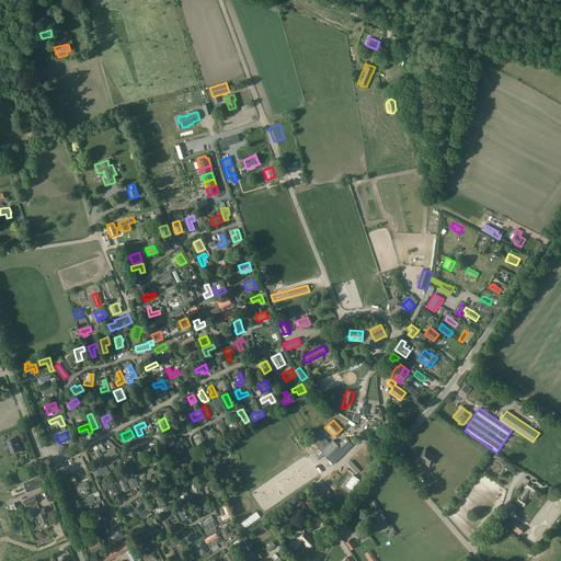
[(319,433),(311,439),(321,451),(329,444),(319,433)]
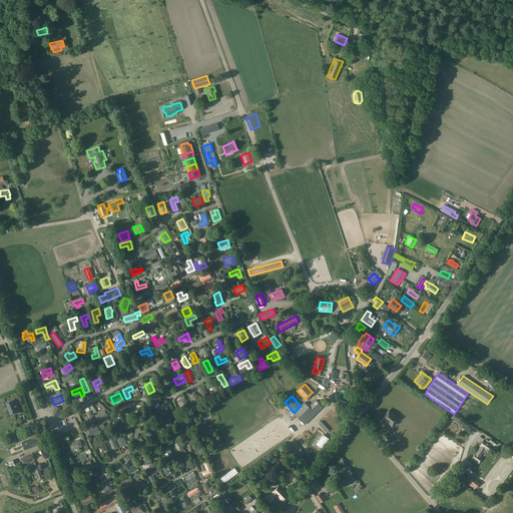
[(8,403),(6,404),(10,414),(12,414),(13,413),(14,414),(19,412),(13,398),(9,400),(9,401),(8,401),(7,401),(8,403)]
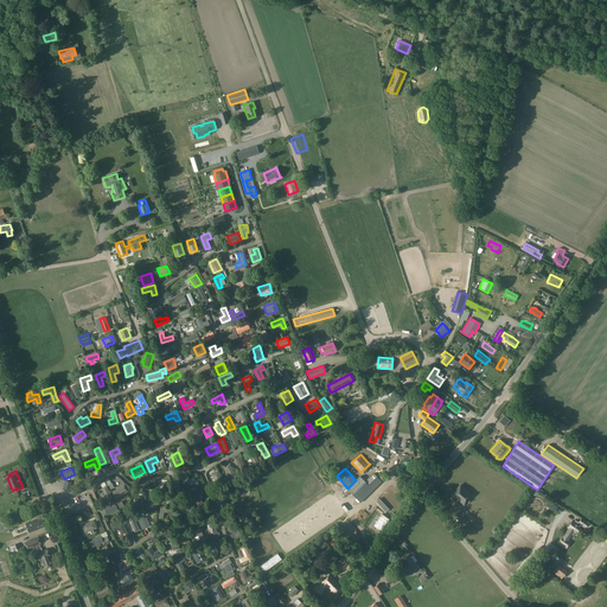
[(216,483),(223,479),(218,471),(211,474),(216,483)]
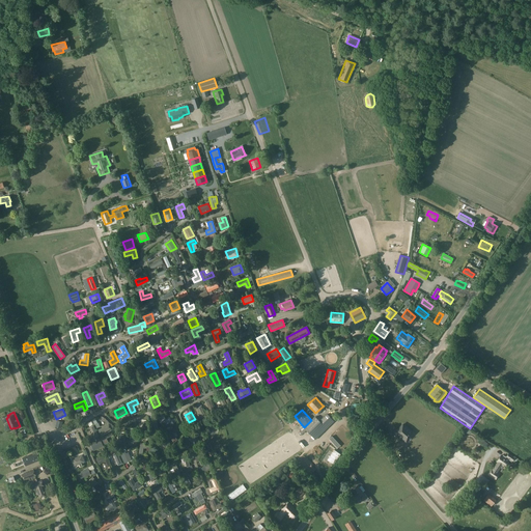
[(304,427),(315,439),(333,421),(327,415),(319,421),(314,417),(311,420),(304,427)]
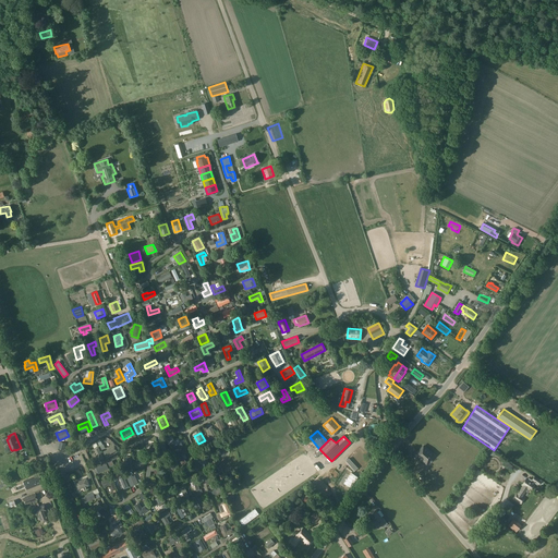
[(174,446),(171,441),(168,444),(173,452),(183,446),(181,443),(174,446)]
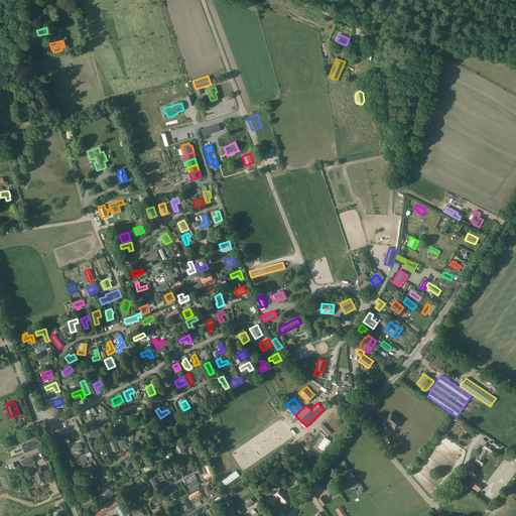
[(95,416),(98,421),(107,416),(105,412),(95,416)]
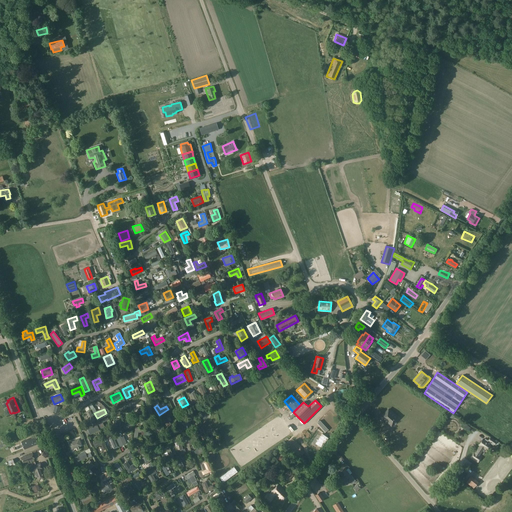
[(398,418),(388,409),(381,418),(391,426),(398,418)]
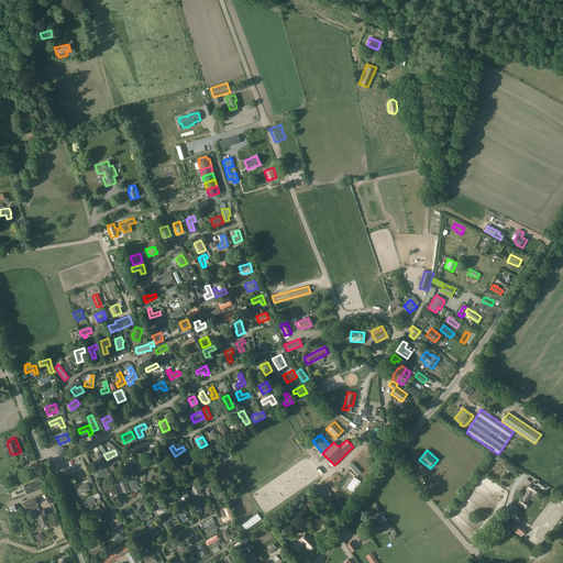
[(99,452),(95,454),(99,464),(103,462),(99,452)]
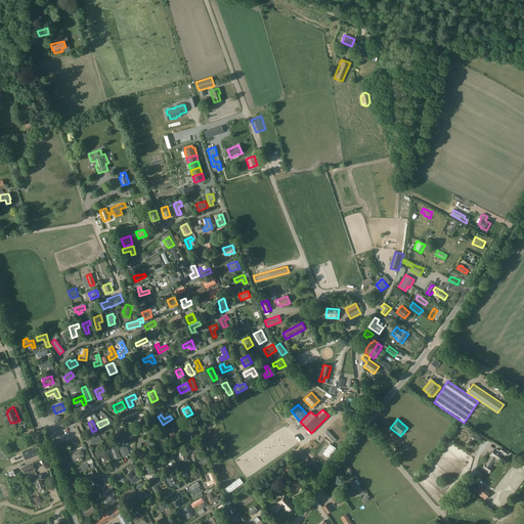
[(175,426),(173,421),(165,426),(171,436),(174,434),(171,428),(175,426)]
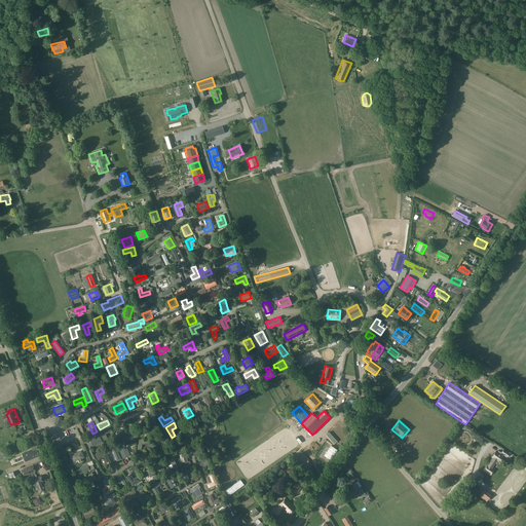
[(333,426),(330,423),(325,428),(329,433),(333,426)]
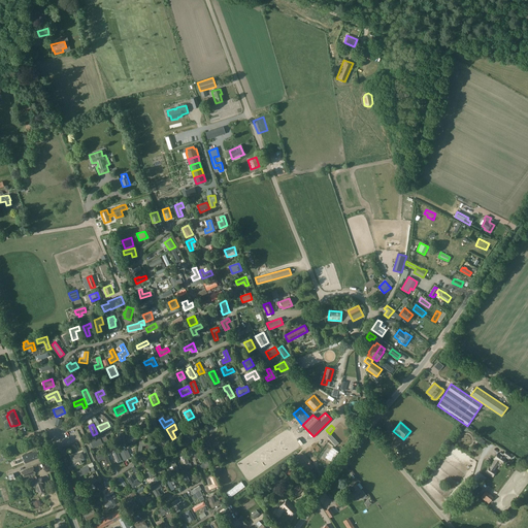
[(112,432),(110,428),(100,433),(105,442),(109,440),(106,435),(112,432)]
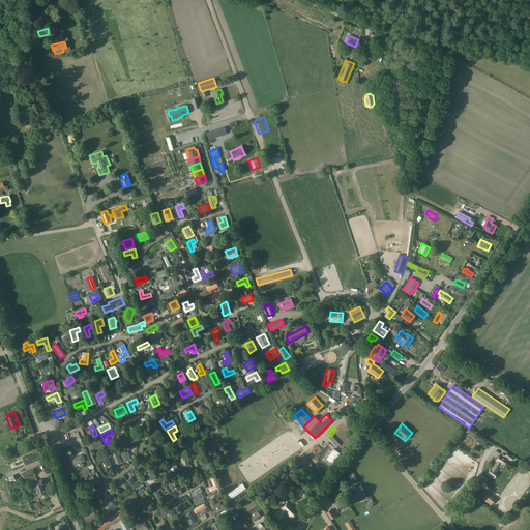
[(128,440),(128,444),(137,443),(136,432),(131,433),(133,439),(128,440)]
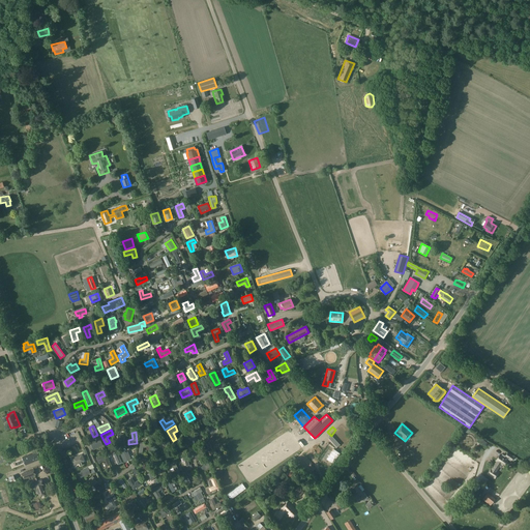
[(164,438),(167,446),(171,445),(167,434),(158,437),(159,439),(164,438)]
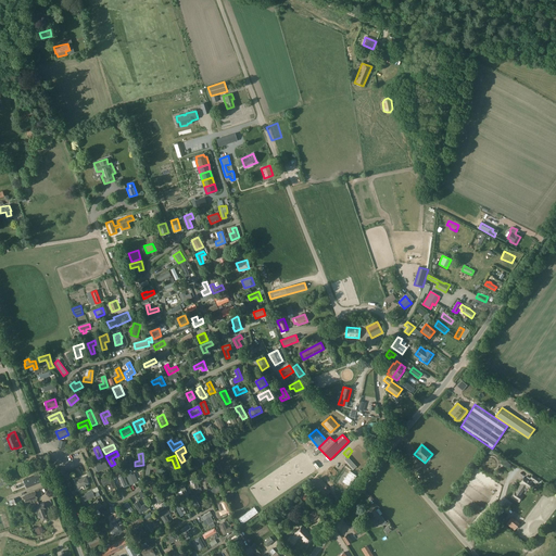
[(105,462),(97,465),(99,470),(108,467),(105,462)]
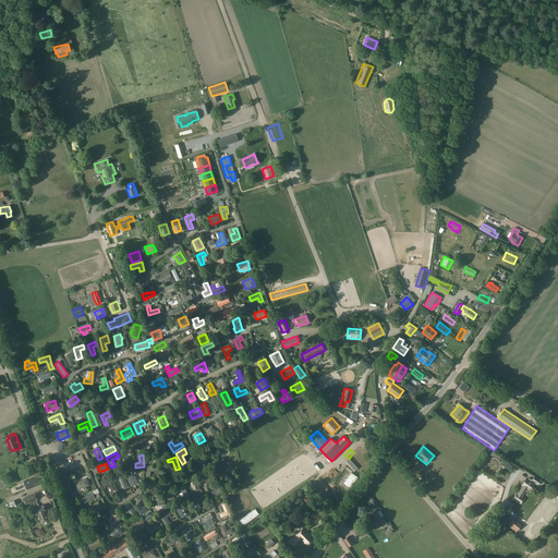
[(147,465),(145,477),(149,477),(150,470),(155,471),(156,466),(147,465)]
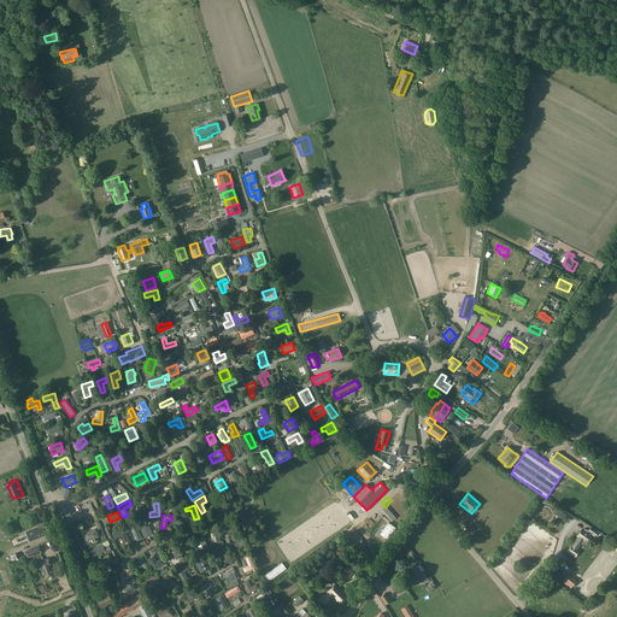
[(227,532),(233,529),(238,528),(235,519),(224,523),(227,532)]
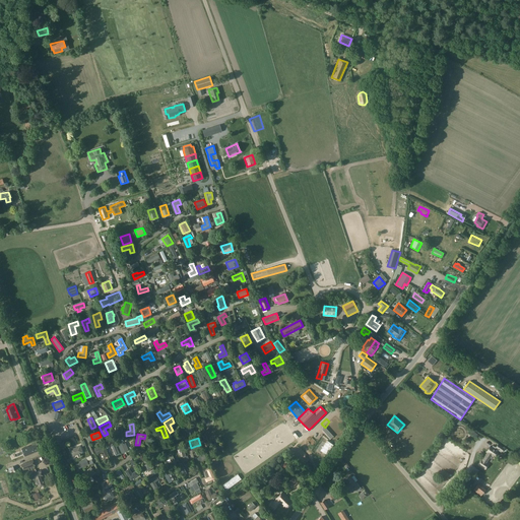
[(327,441),(320,451),(326,455),(333,445),(327,441)]
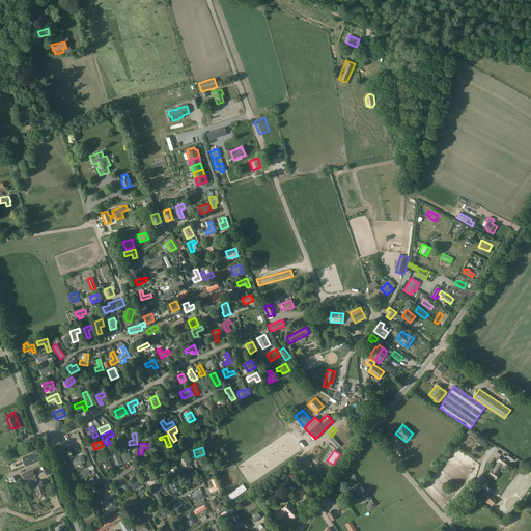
[(128,451),(120,454),(124,463),(131,460),(128,451)]
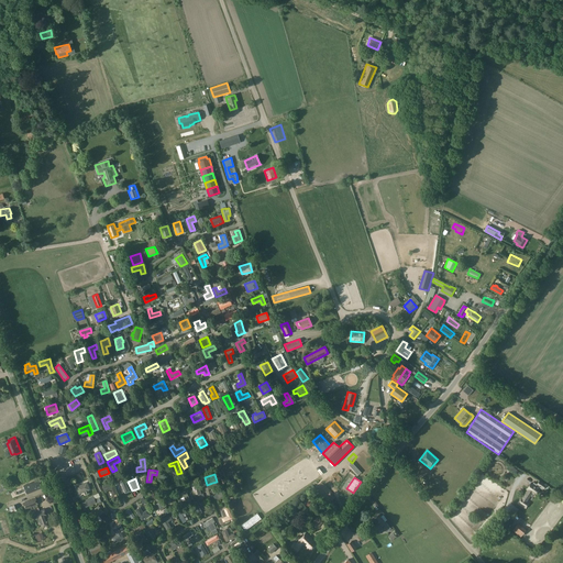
[(30,483),(23,486),(26,495),(33,492),(43,487),(39,479),(30,483)]
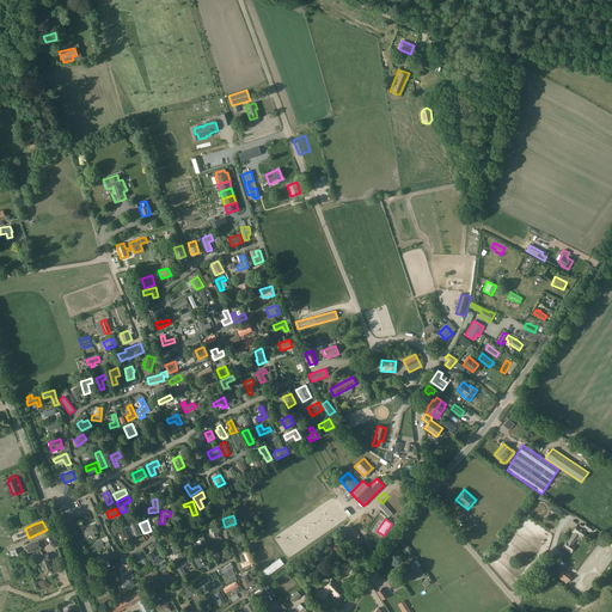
[(135,536),(140,534),(135,521),(130,524),(135,536)]
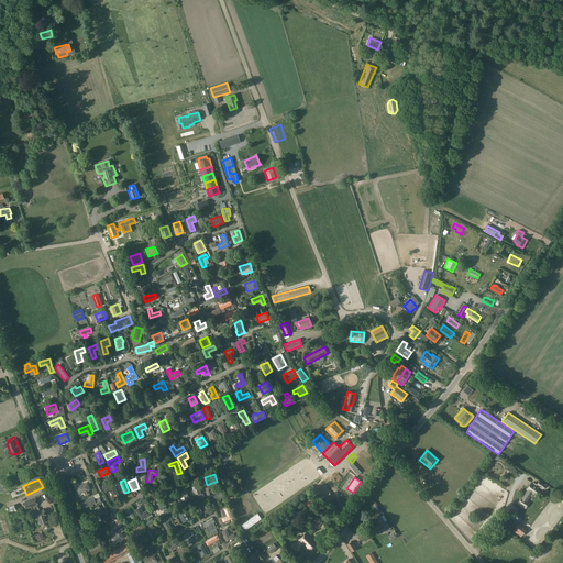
[(90,490),(87,483),(76,486),(79,494),(90,490)]
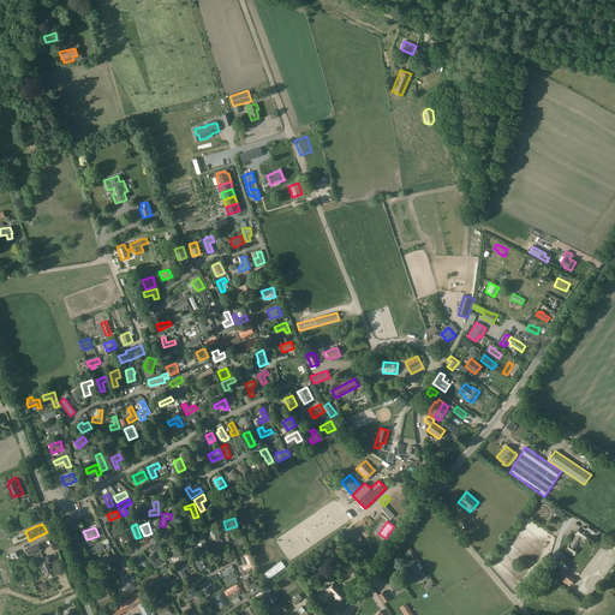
[(123,527),(112,532),(114,537),(119,535),(123,542),(127,539),(123,527)]
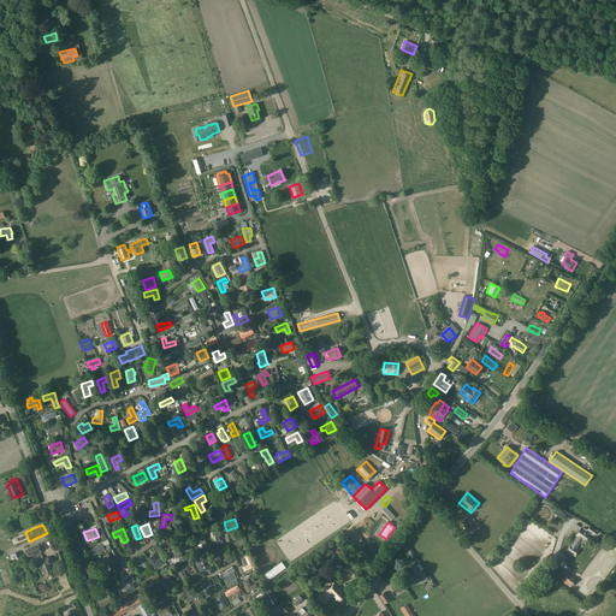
[(570,544),(566,550),(574,556),(579,549),(576,548),(582,539),(586,542),(591,534),(582,529),(581,528),(576,535),(572,545),(570,544)]
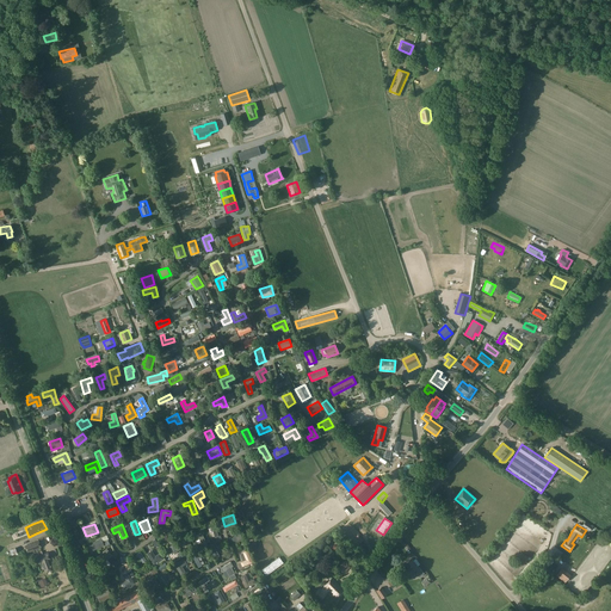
[(236,536),(232,538),(233,543),(242,539),(239,529),(234,530),(236,536)]
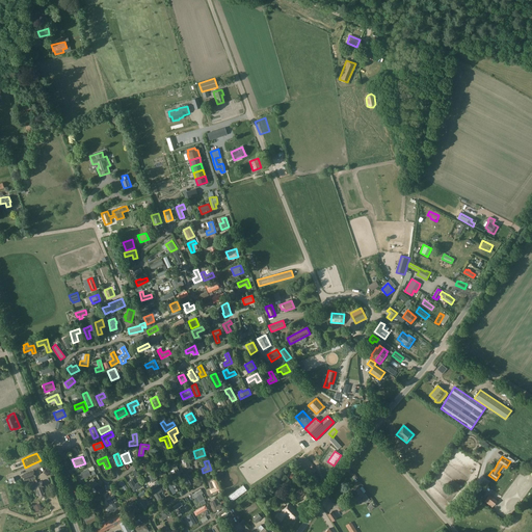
[(159,468),(158,468),(159,469),(161,474),(162,476),(163,477),(164,476),(166,475),(162,466),(159,468)]
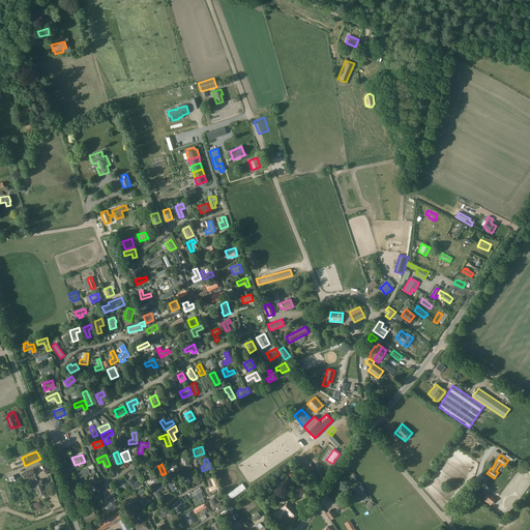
[(87,467),(78,471),(81,477),(90,473),(87,467)]
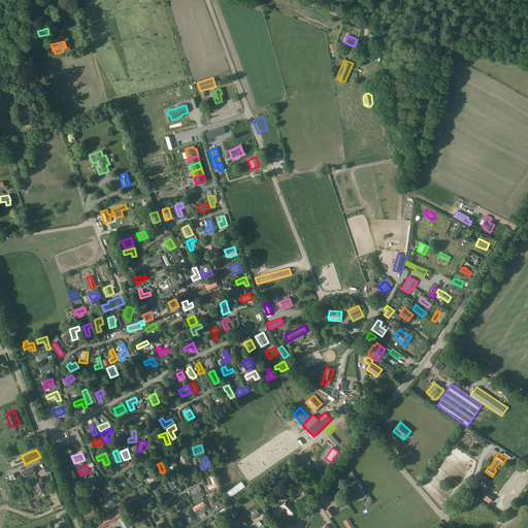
[(150,477),(155,475),(150,465),(145,467),(150,477)]
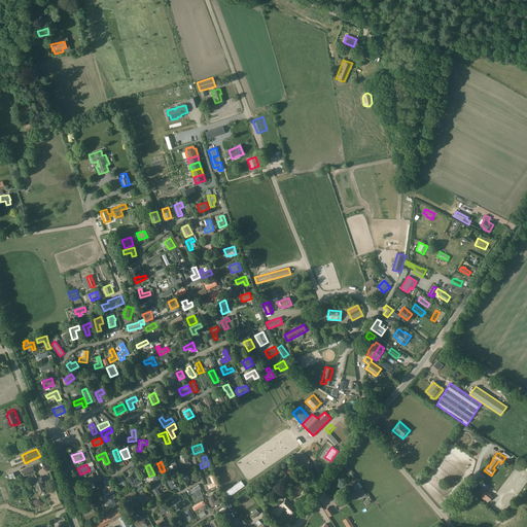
[(21,470),(24,477),(36,472),(33,466),(21,470)]
